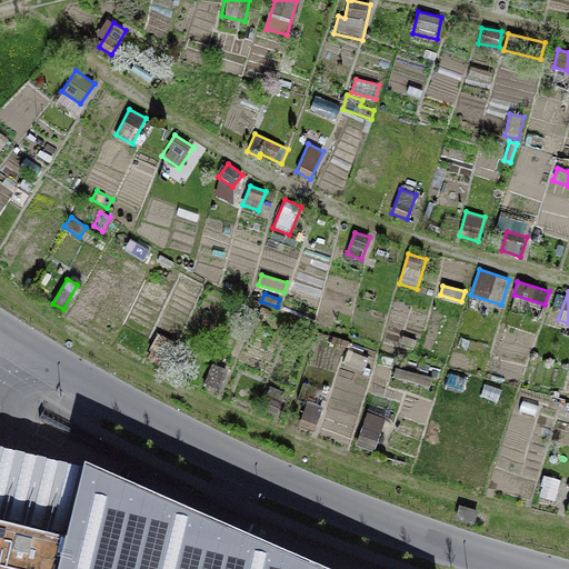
[(173,342),(158,333),(146,357),(162,365),(173,342)]
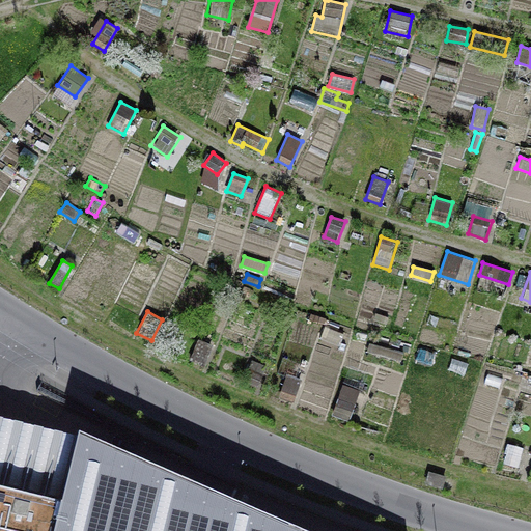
[(309,318),(324,324),(326,318),(310,313),(309,318)]
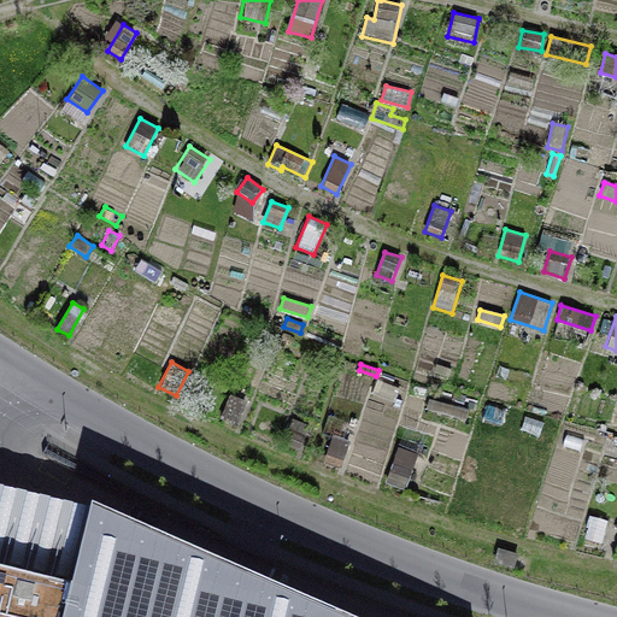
[(371,392),(395,403),(400,389),(377,380),(371,392)]
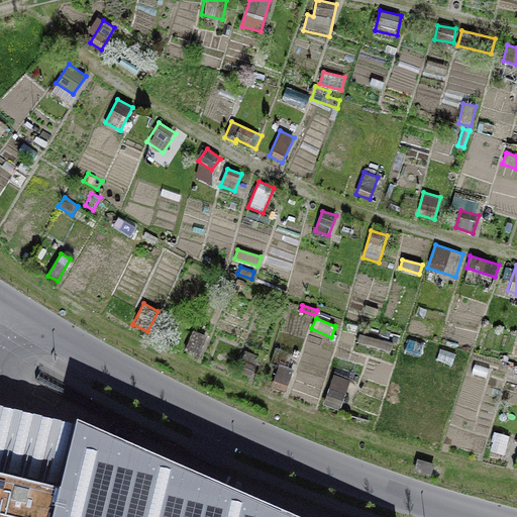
[(185,349),(199,355),(209,331),(195,325),(185,349)]
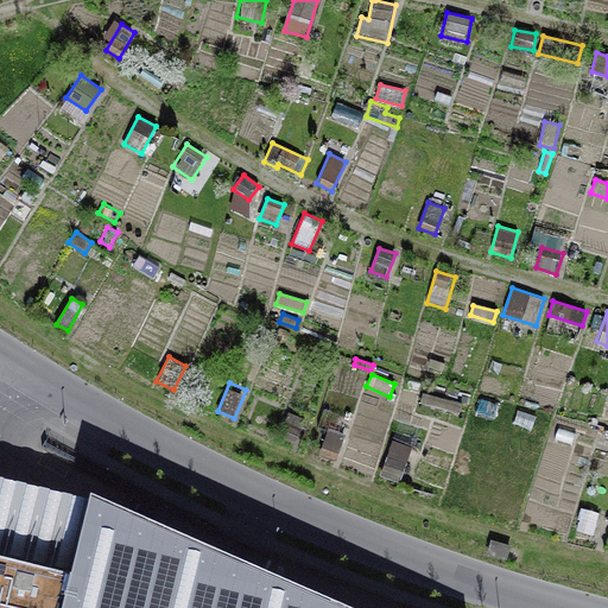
[(418,403),(460,415),(462,404),(422,393),(418,403)]
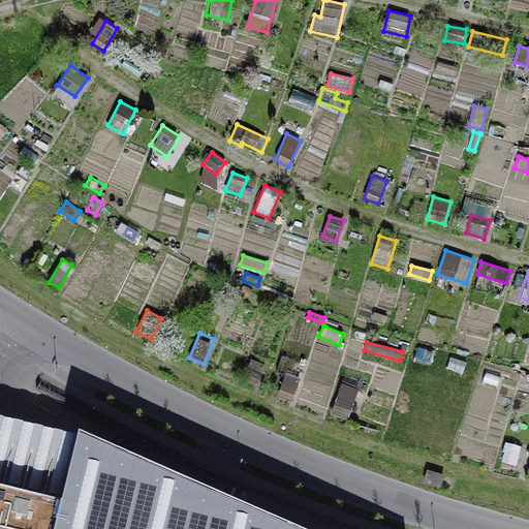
[(412,359),(431,365),(435,351),(417,345),(412,359)]
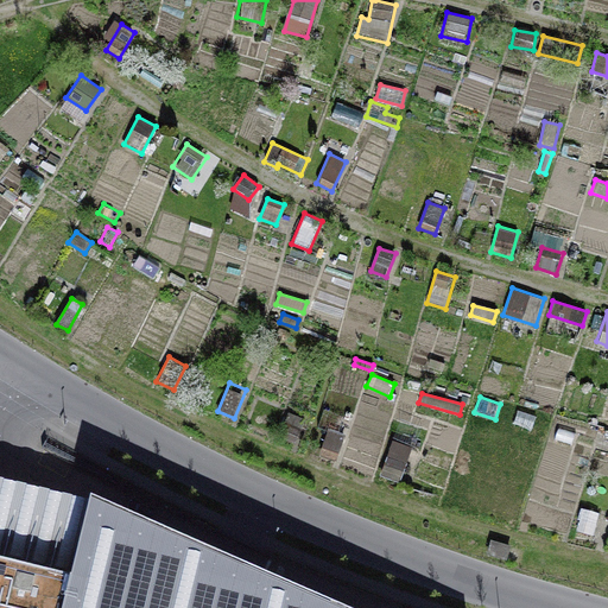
[(513,425),(530,432),(536,417),(519,410),(513,425)]
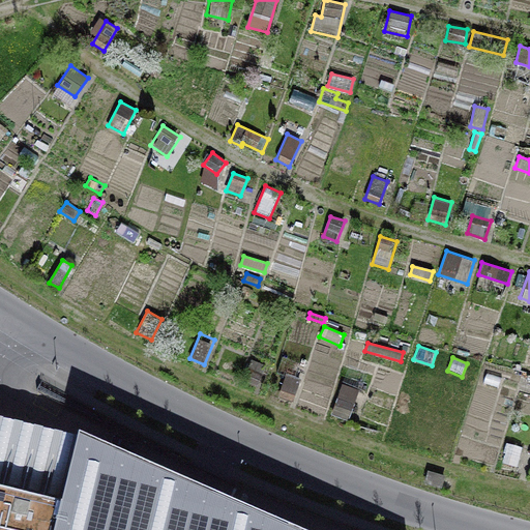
[(244,380),(258,386),(266,365),(253,359),(244,380)]
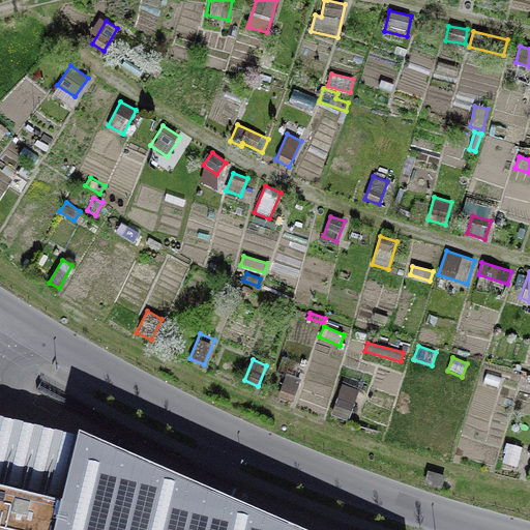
[(280,395),(293,400),(299,381),(286,377),(280,395)]
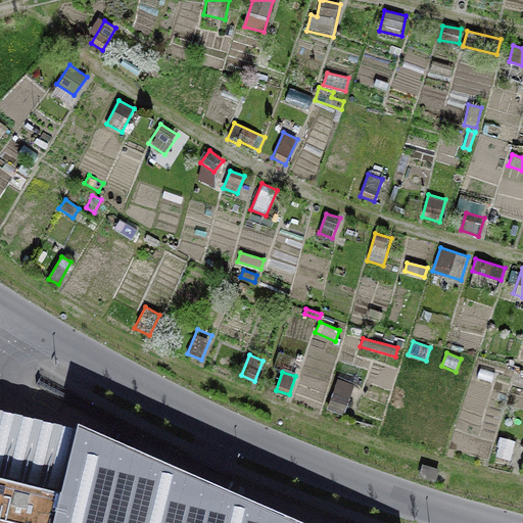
[(330,410),(344,415),(354,385),(339,380),(330,410)]
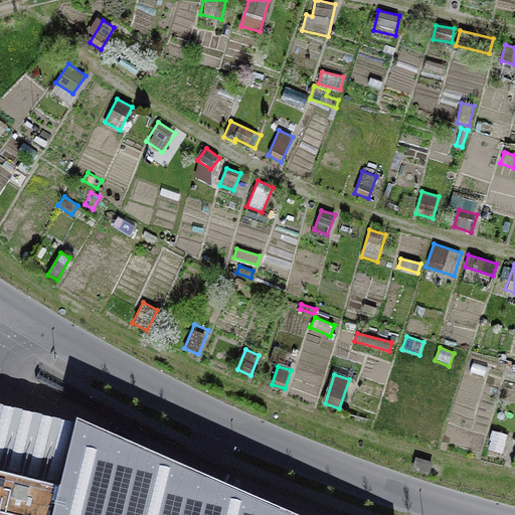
[(0,403),(0,471),(59,486),(75,422),(0,403)]
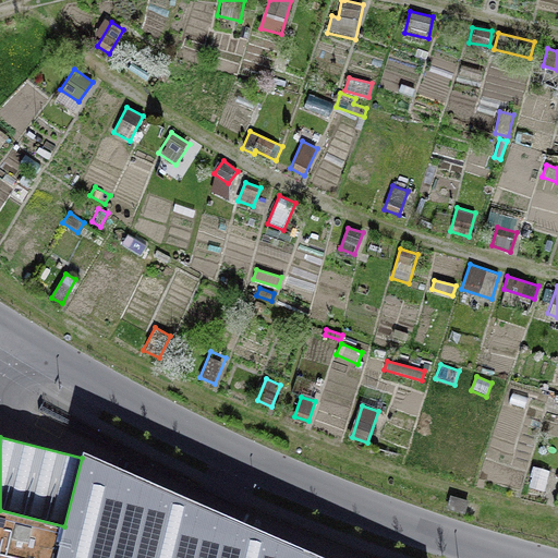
[(0,557),(323,557),(84,452),(82,458),(64,526),(0,510),(0,557)]
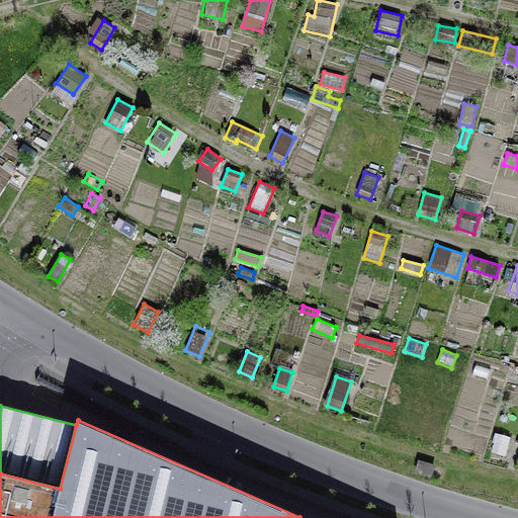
[(490,455),(504,459),(509,436),(495,433),(490,455)]
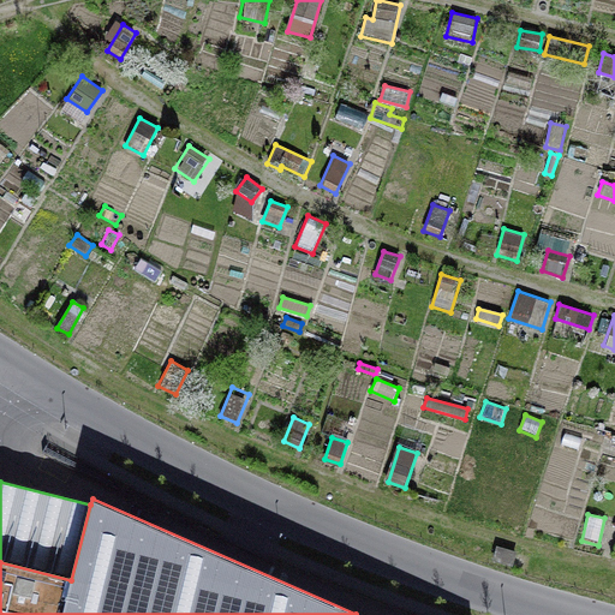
[(494,561),(512,565),(515,551),(497,547),(494,561)]
